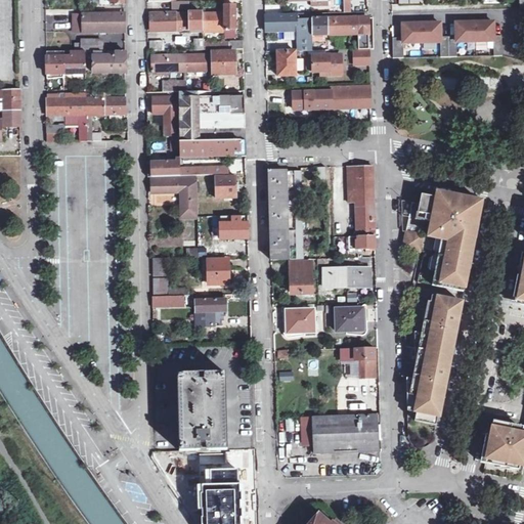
[(176,0),(173,0),(173,9),(189,8),(189,0),(176,0)]
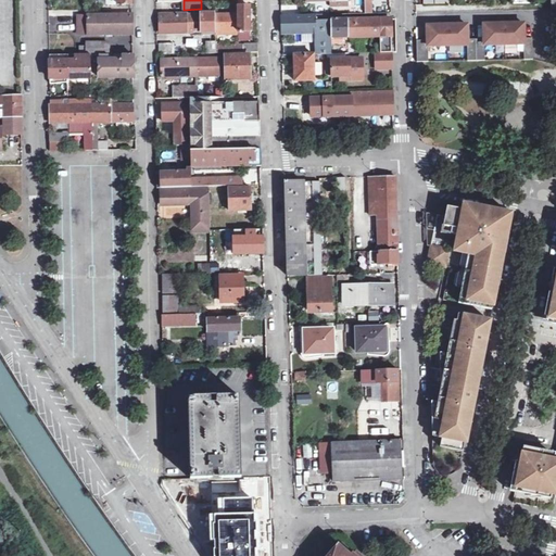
[(250,4),(238,5),(238,12),(238,29),(250,29),(250,17),(250,4)]
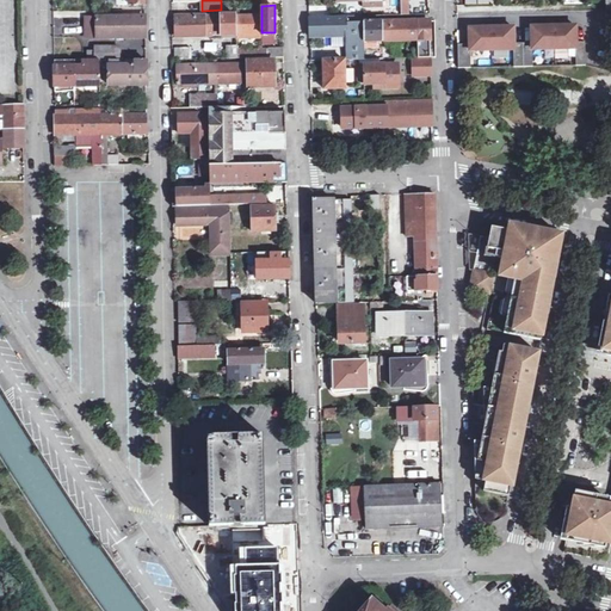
[(235,13),(207,14),(207,35),(236,34),(235,13)]
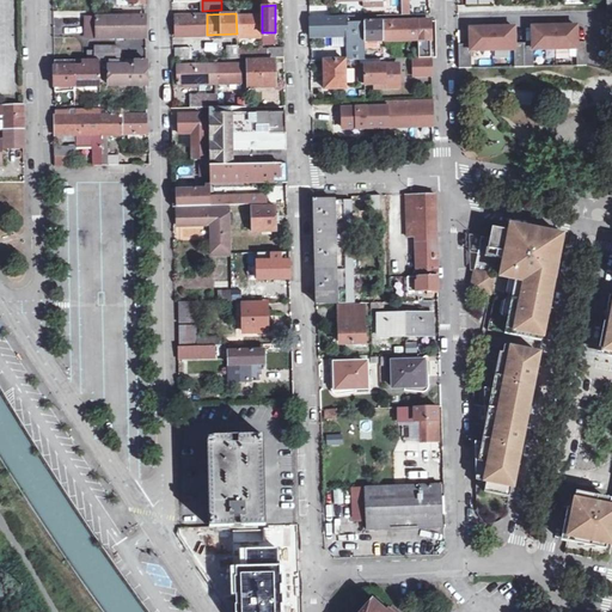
[(262,13),(236,13),(237,34),(262,32),(262,13)]
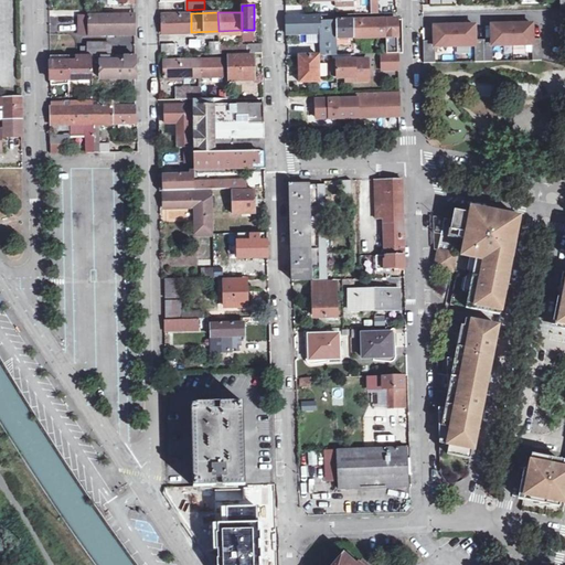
[(191,13),(162,13),(162,32),(191,32),(191,13)]
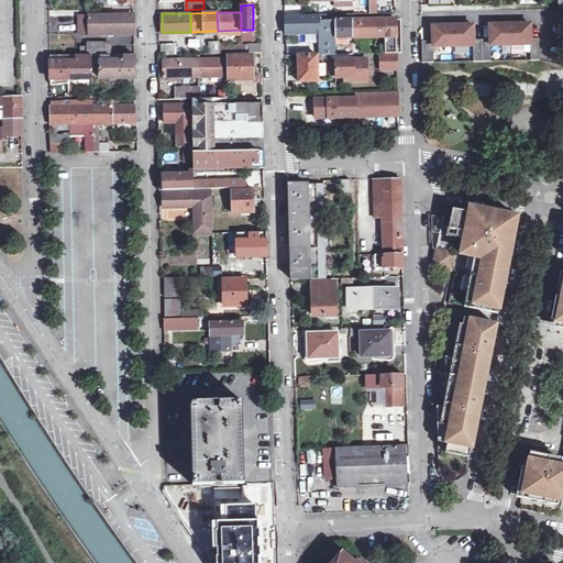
[(328,14),(286,15),(286,32),(320,33),(321,48),(337,47),(337,36),(335,20),(328,20),(328,14)]
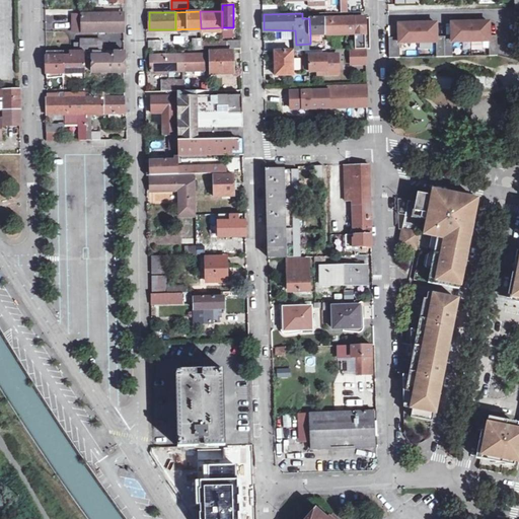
[(123,14),(82,15),(82,22),(82,31),(123,30),(123,23),(123,14)]
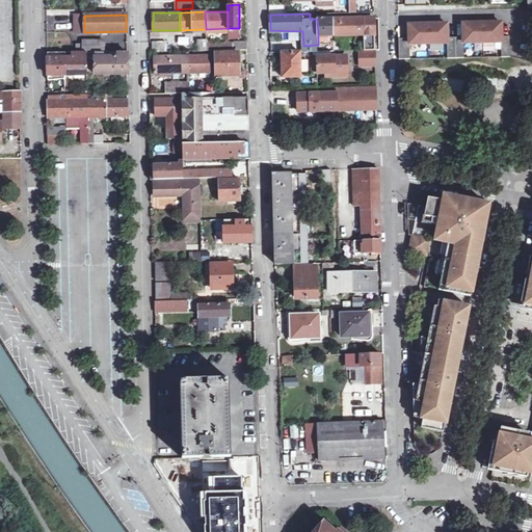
[(374,17),(334,18),(334,34),(366,33),(367,44),(362,44),(362,49),(376,49),(375,33),(374,17)]
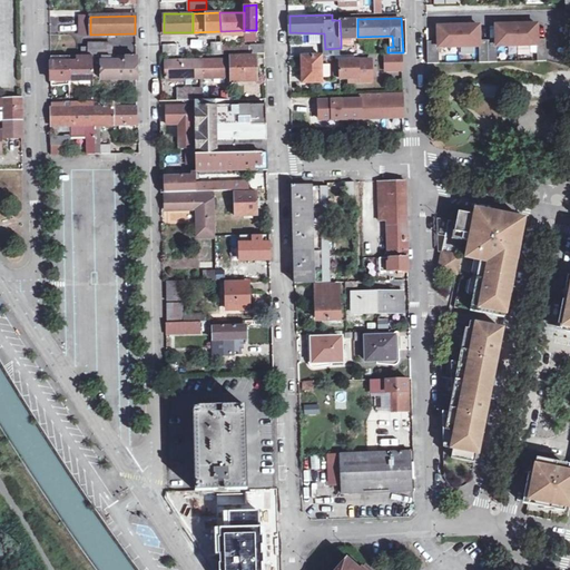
[(357,19),(340,19),(340,20),(341,37),(357,37),(357,19)]
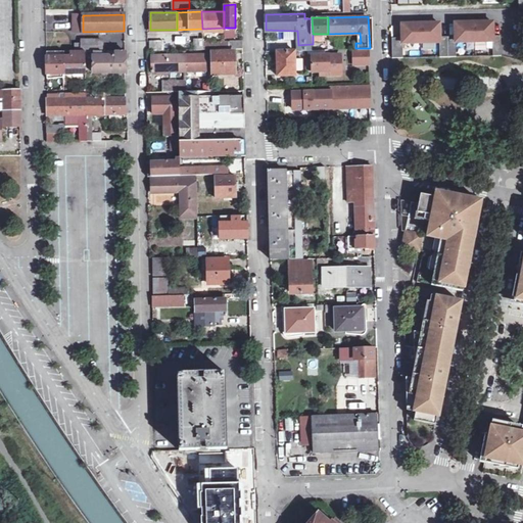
[(475,40),(475,19),(467,18),(467,21),(456,21),(457,35),(448,35),(448,55),(457,55),(457,41),(475,40)]
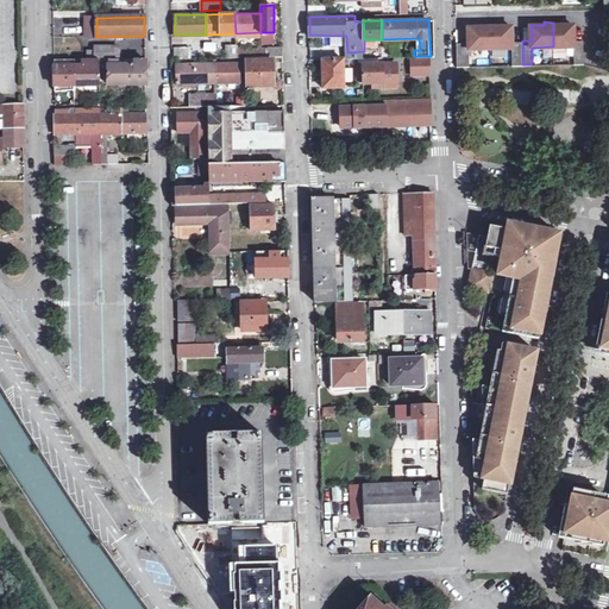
[(562,22),(553,23),(553,46),(575,46),(575,63),(584,63),(584,39),(575,39),(575,25),(562,24),(562,22)]
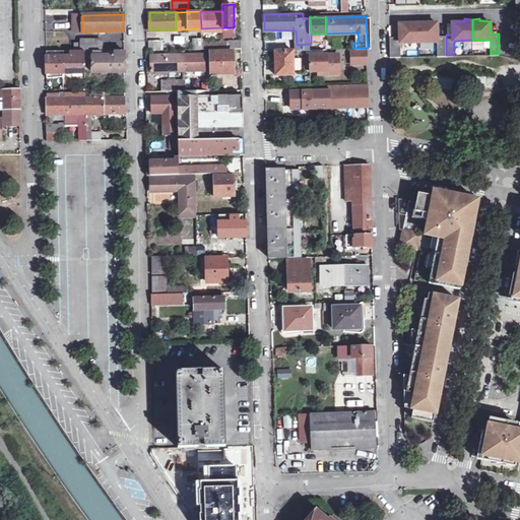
[(401,36),(390,36),(391,56),(401,56),(401,42),(419,41),(419,19),(411,19),(411,22),(401,22),(401,36)]
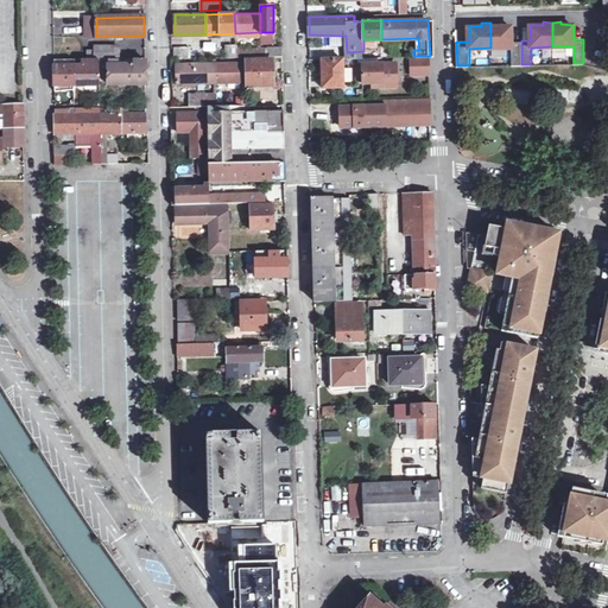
[(499,23),(491,23),(491,48),(512,48),(512,64),(521,64),(521,40),(513,42),(512,25),(499,26),(499,23)]
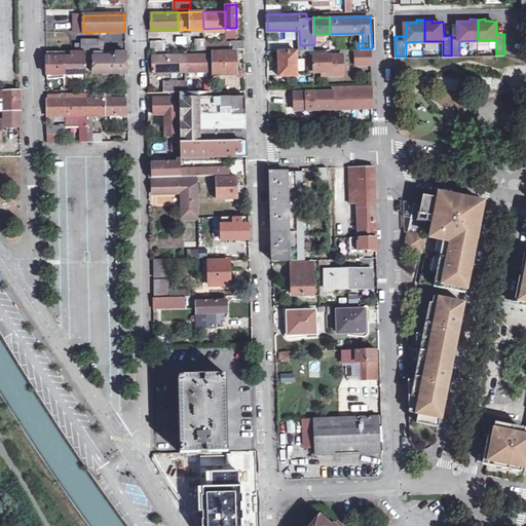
[(245,39),(226,39),(226,48),(245,48),(245,39)]
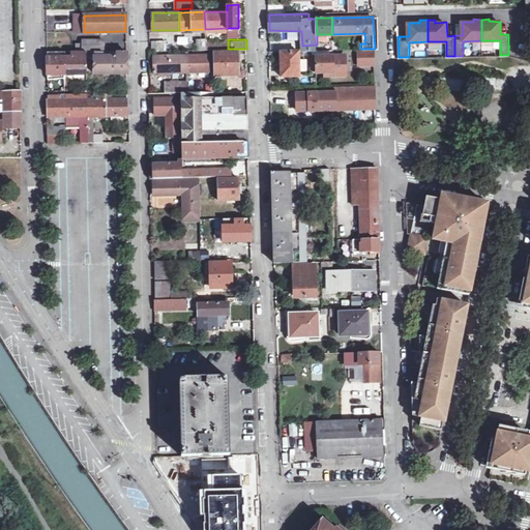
[(167,41),(152,41),(152,51),(167,51),(167,41)]
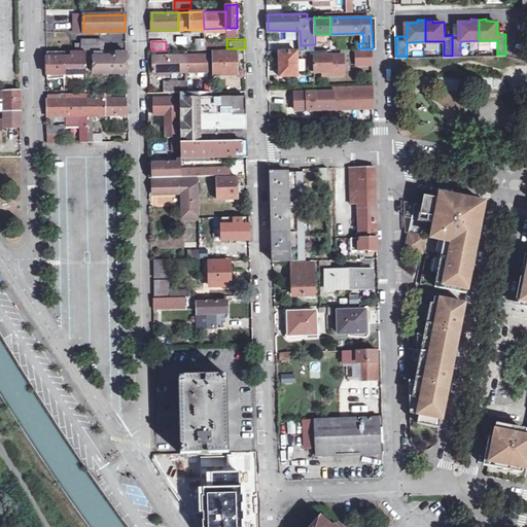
[(326,56),(326,49),(322,49),(314,50),(314,56),(308,56),(309,73),(323,72),(345,71),(344,60),(332,61),(331,56),(326,56)]
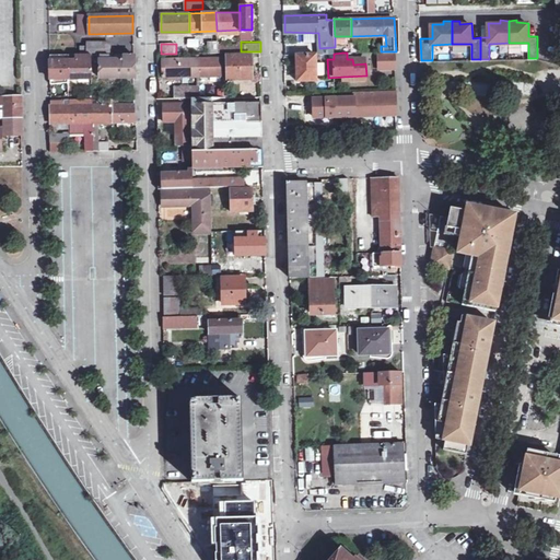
[(396,54),(380,54),(380,68),(396,68),(396,54)]
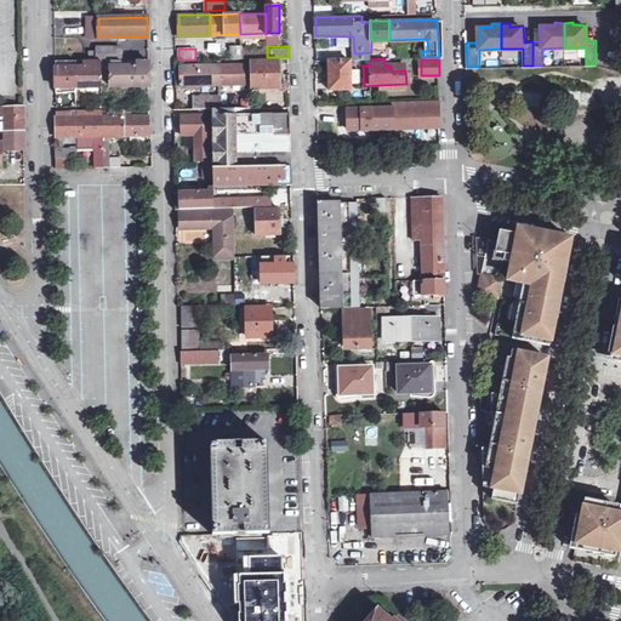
[(120,61),(110,61),(112,86),(151,85),(149,73),(149,62),(136,62),(136,67),(120,67),(120,61)]
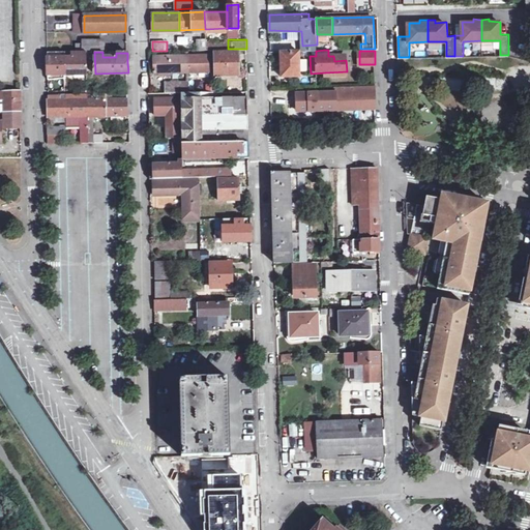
[(215,55),(188,56),(189,71),(215,71),(215,75),(237,74),(237,62),(237,52),(215,53),(215,55)]
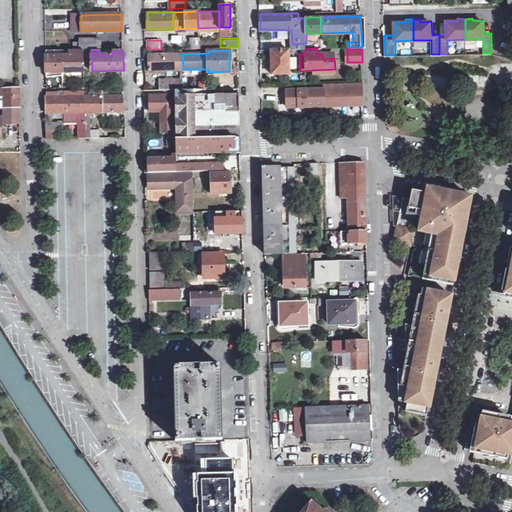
[(289,50),(271,50),(271,62),(272,75),(289,74),(289,50)]
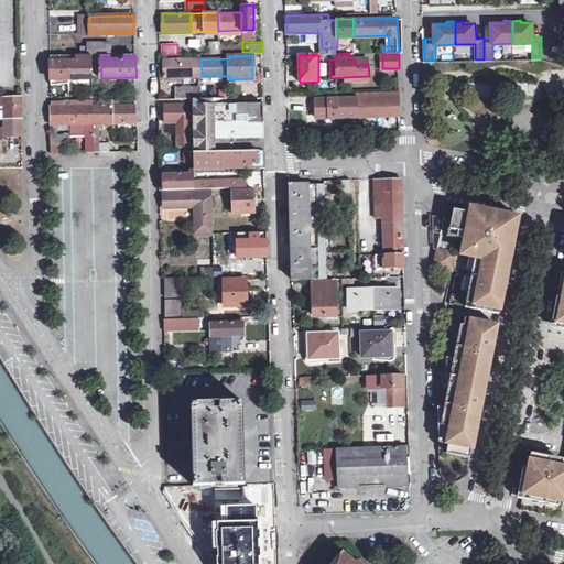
[(60,56),(50,56),(51,79),(91,78),(91,62),(60,63),(60,56)]
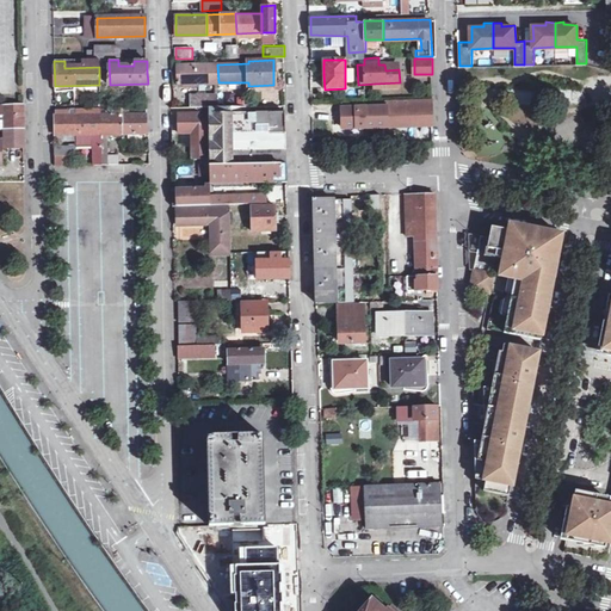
[(217,65),(171,66),(172,84),(218,82),(217,65)]
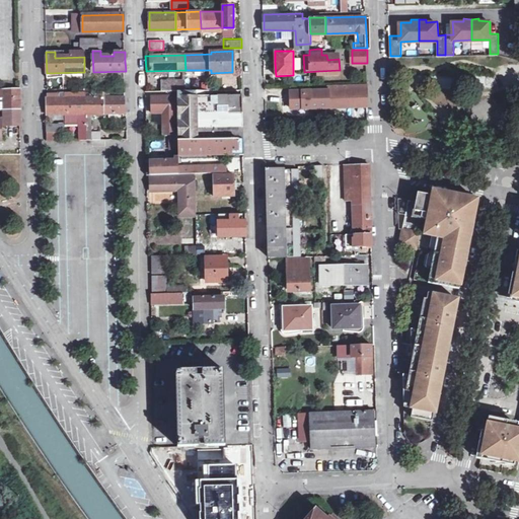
[(186,79),(166,80),(166,89),(177,89),(186,89),(186,79)]
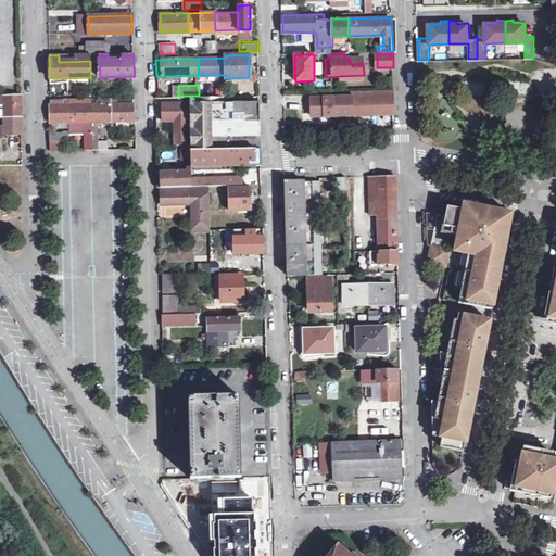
[(21,96),(0,96),(0,104),(3,105),(3,118),(22,118),(21,105),(21,96)]
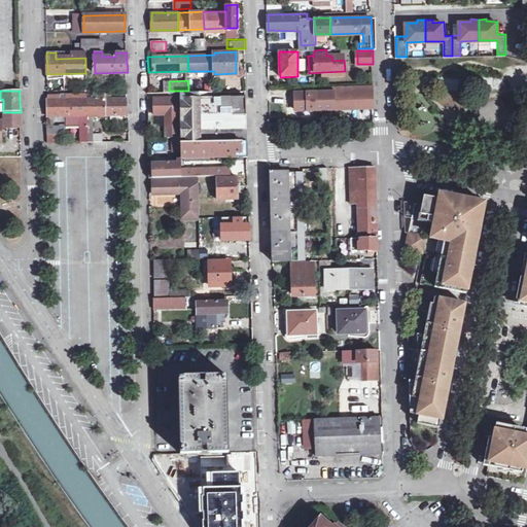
[(188,91),(180,91),(180,98),(181,136),(181,141),(247,140),(247,117),(247,95),(209,96),(209,91),(188,91)]
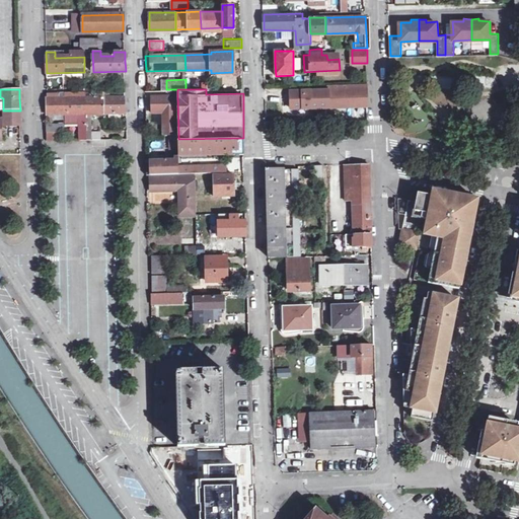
[(367,89),(328,90),(329,106),(368,105),(368,97),(367,89)]
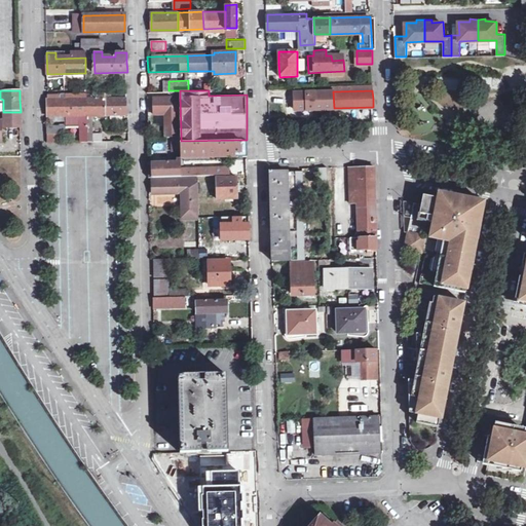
[(333,91),(295,92),(295,109),(334,108),(333,91)]
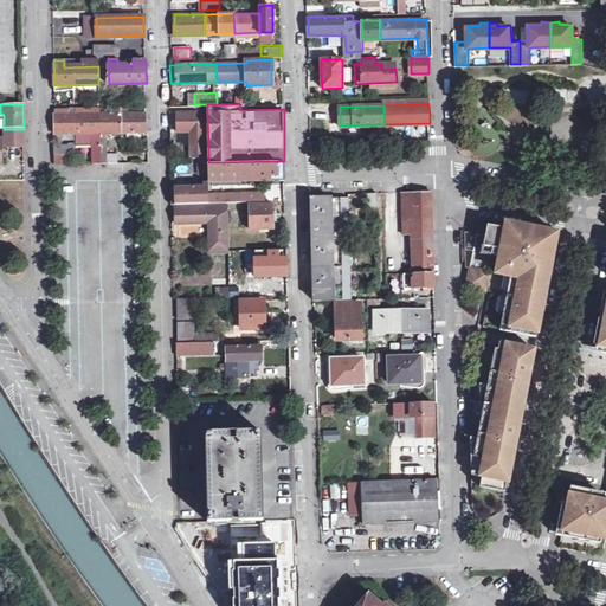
[(66,109),(56,109),(56,123),(56,133),(56,134),(100,133),(100,115),(68,116),(66,109)]
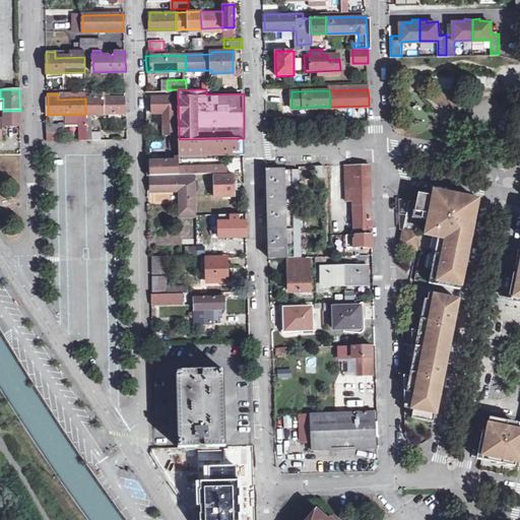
[(178,96),(151,96),(151,113),(167,113),(167,124),(163,124),(163,135),(179,134),(178,96)]
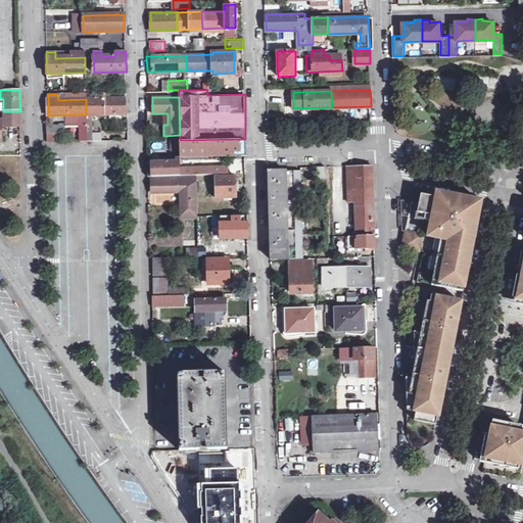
[(103,98),(86,99),(86,114),(104,114),(103,98)]
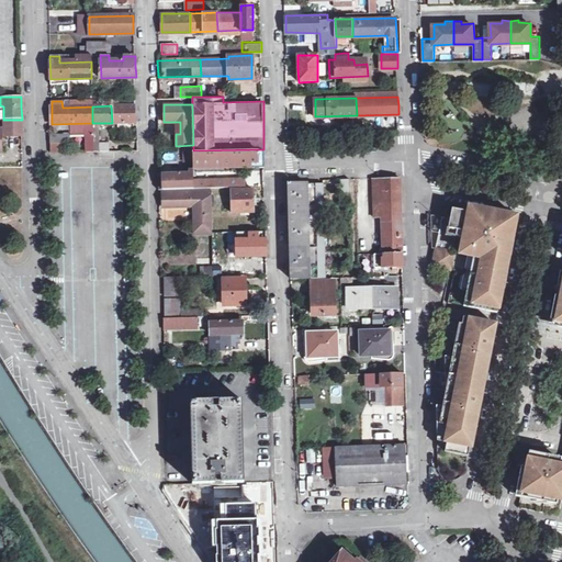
[(134,105),(111,105),(112,123),(135,123),(135,114),(134,105)]
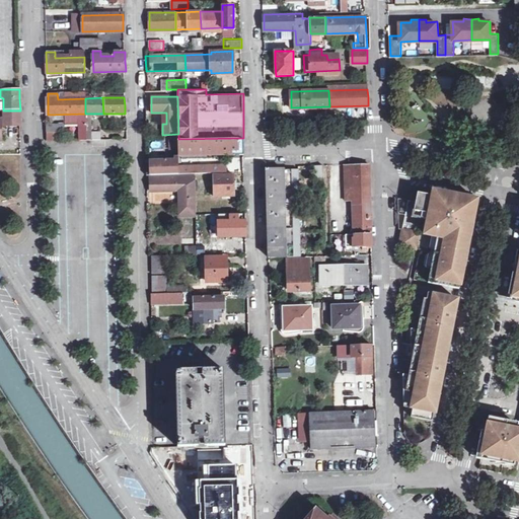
[(20,123),(20,110),(3,110),(3,118),(1,118),(1,121),(0,121),(0,141),(1,141),(1,124),(20,123)]
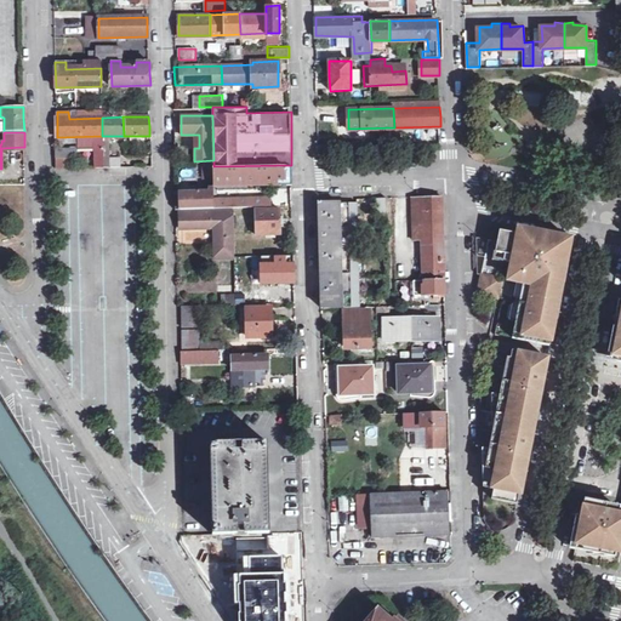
[(183,137),(183,149),(193,149),(193,137),(183,137)]
